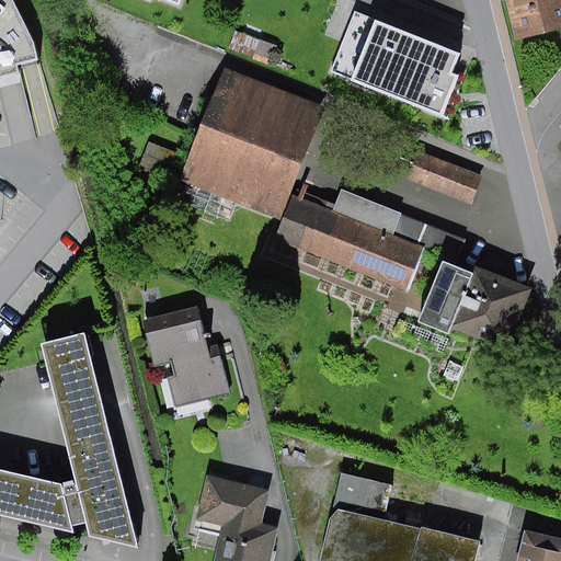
[(0,0),(0,82),(11,80),(9,70),(31,66),(27,48),(3,0),(0,0)]
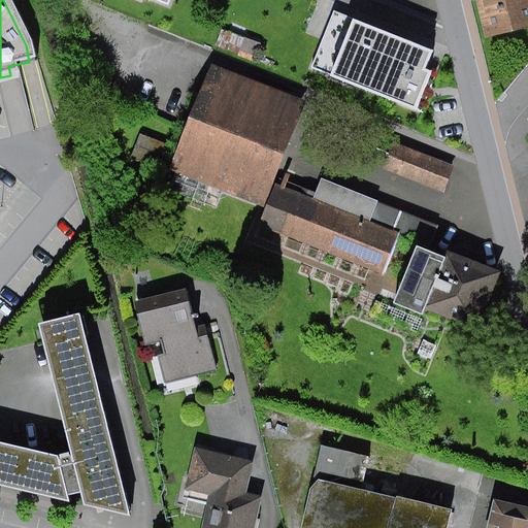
[(527,0),(476,0),(486,38),(527,28),(527,0)]
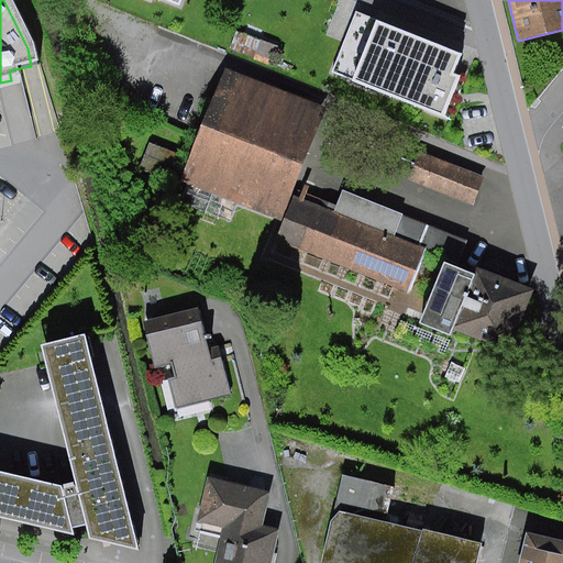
[(464,50),(353,4),(322,80),(440,128),(465,66),(459,64),(464,50)]
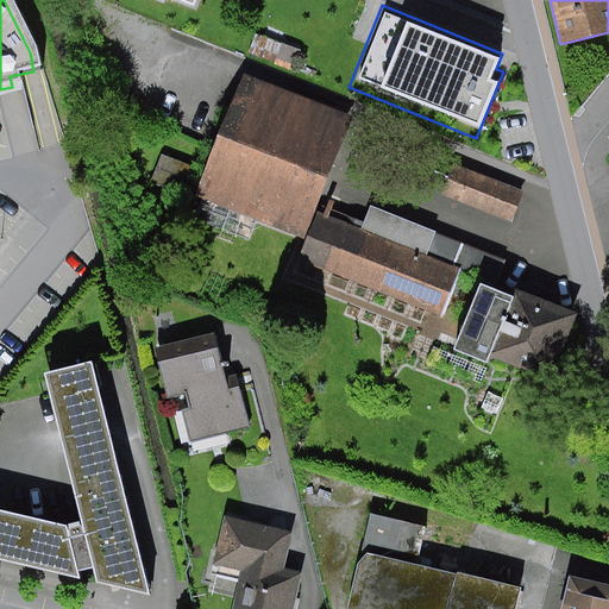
[(244,73),(194,198),(202,200),(195,219),(223,230),(231,212),(306,242),(297,262),(444,320),(463,271),(498,286),(508,261),(371,207),(365,223),(351,218),(349,224),(334,218),(340,201),(330,196),(322,213),(318,212),(356,117),(244,73)]
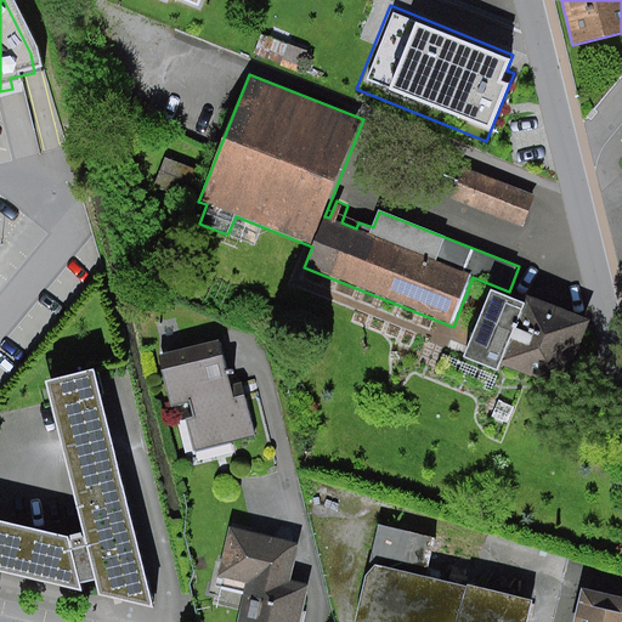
[(191,199),(202,173),(167,158),(156,185),(191,199)]
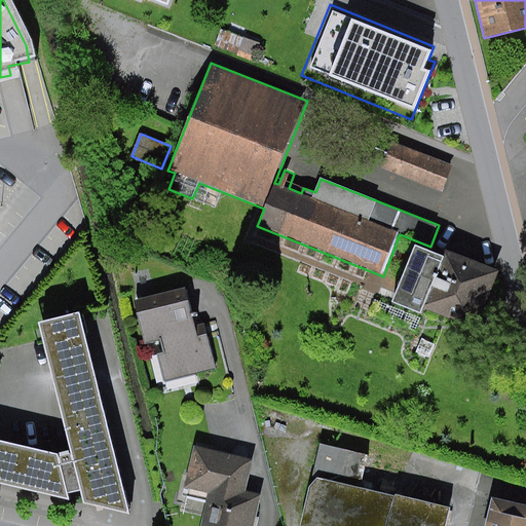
[(443,192),(453,165),(392,142),(382,168),(443,192)]
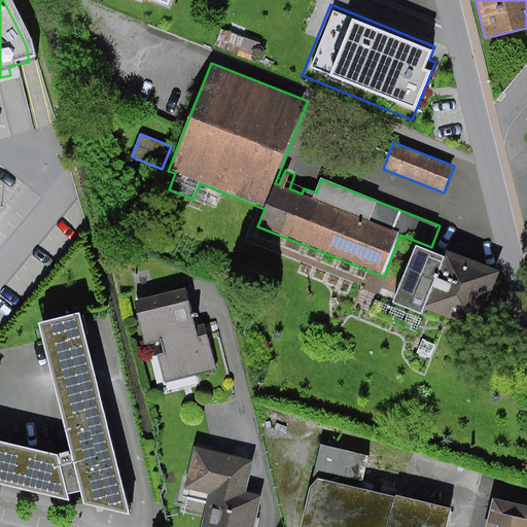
[(443,255),(418,245),(394,304),(424,315),(426,309),(478,329),(501,272),(445,249),(443,255)]
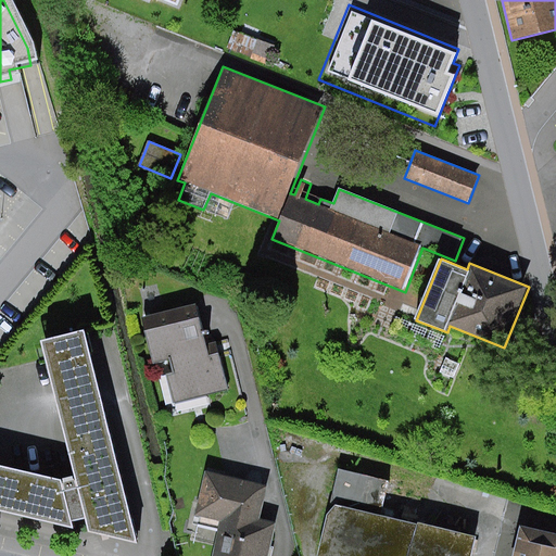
[(207,344),(198,304),(142,318),(154,364),(171,359),(174,374),(167,376),(175,404),(229,391),(216,342),(207,344)]
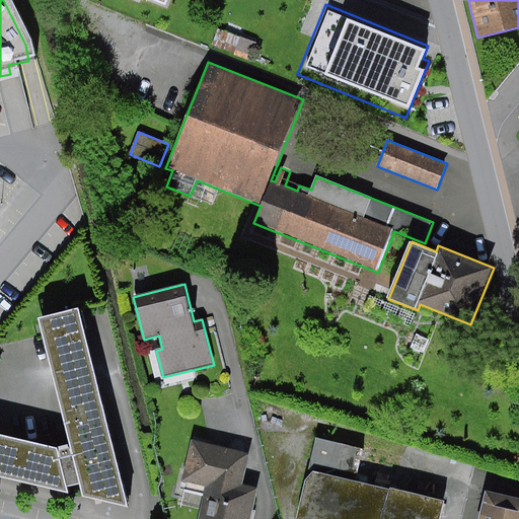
[(131,508),(80,308),(40,318),(71,444),(56,448),(0,434),(0,476),(70,494),(69,487),(81,484),(85,497),(131,508)]
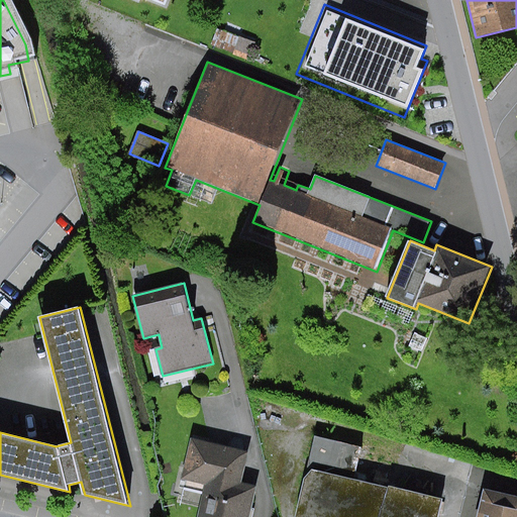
[(278,419),(261,415),(257,425),(276,429),(278,419)]
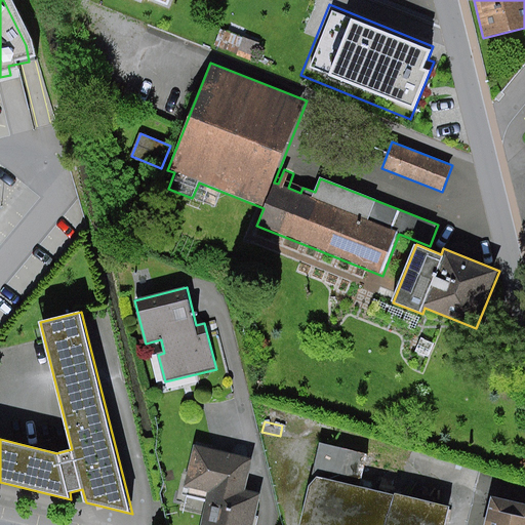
[(360,487),(368,454),(321,443),(313,476),(300,524),(446,524),(451,508),(396,494),(395,495),(360,487)]
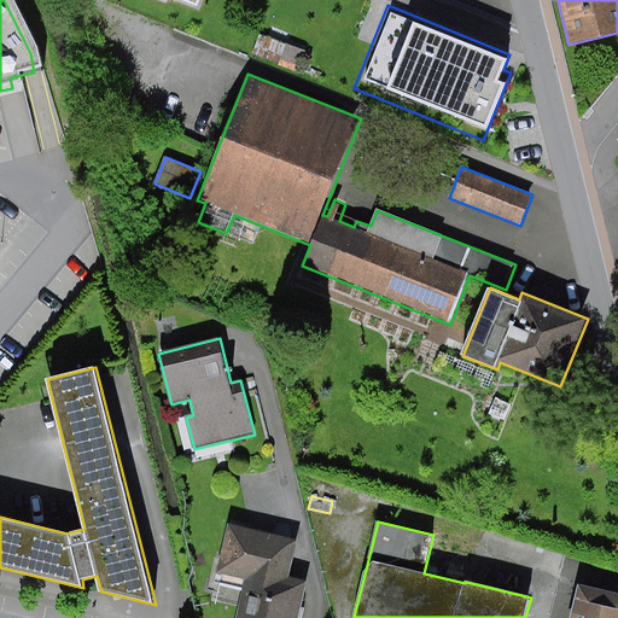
[(298,541),(229,524),(217,573),(223,575),(221,583),(245,588),(237,617),(297,617),(307,582),(290,578),(298,541)]
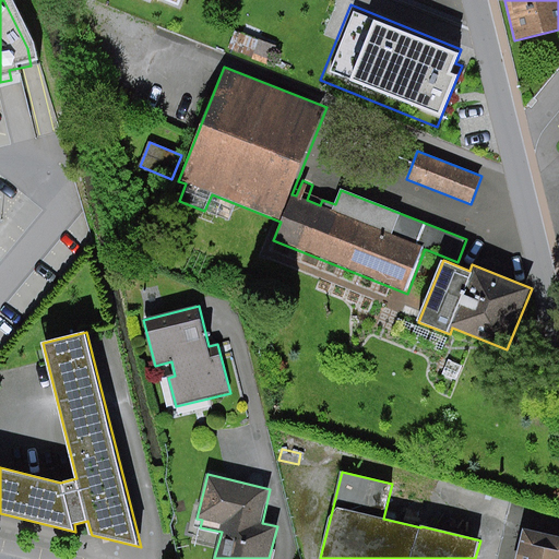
[(408,489),(394,486),(392,495),(406,498),(408,489)]
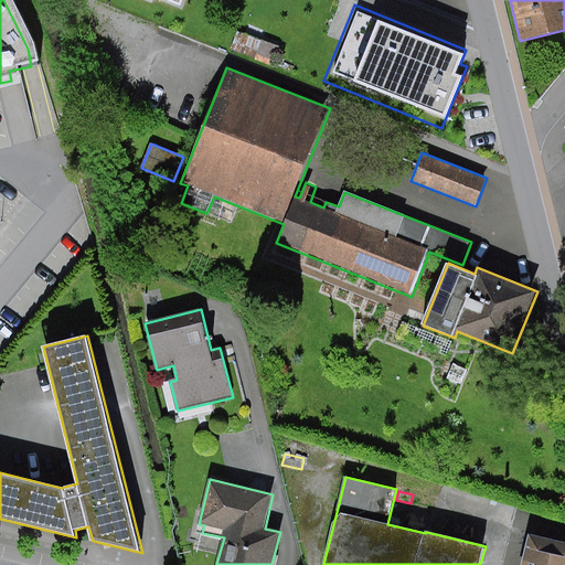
[(564,564),(564,541),(530,533),(522,564),(564,564)]
